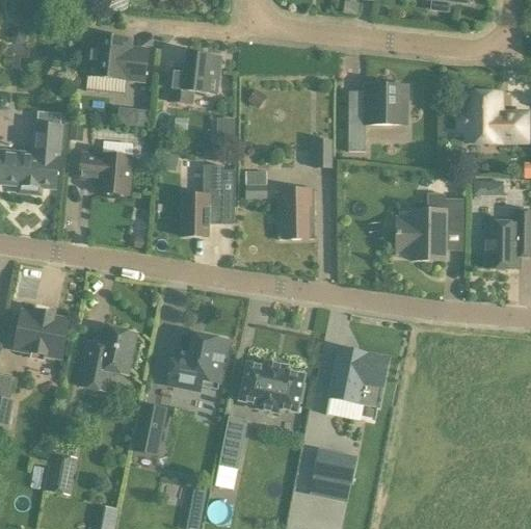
[(432,0),(431,7),(448,9),(449,0),(457,0),(467,1),(467,0),(471,0),(432,0)]
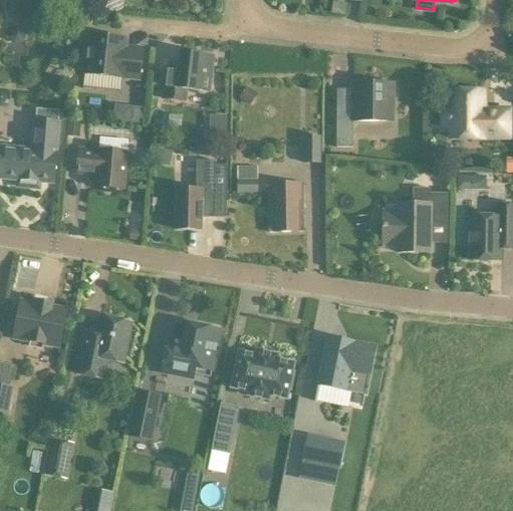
[(85,44),(82,71),(124,76),(124,75),(140,77),(143,46),(125,44),(126,36),(89,31),(87,44),(85,44)]
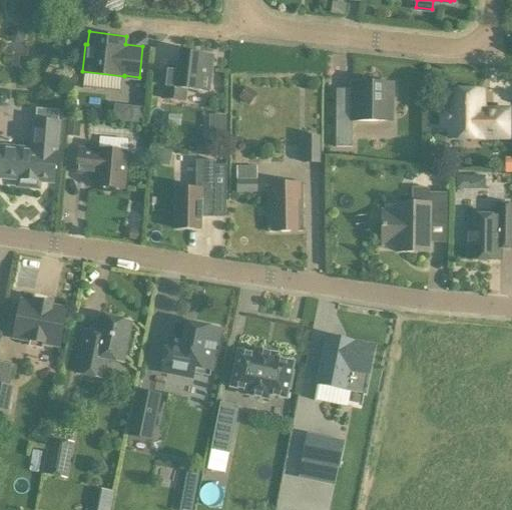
[(165,72),(162,96),(183,98),(185,86),(198,88),(200,74),(209,75),(212,54),(179,50),(176,73),(165,72)]
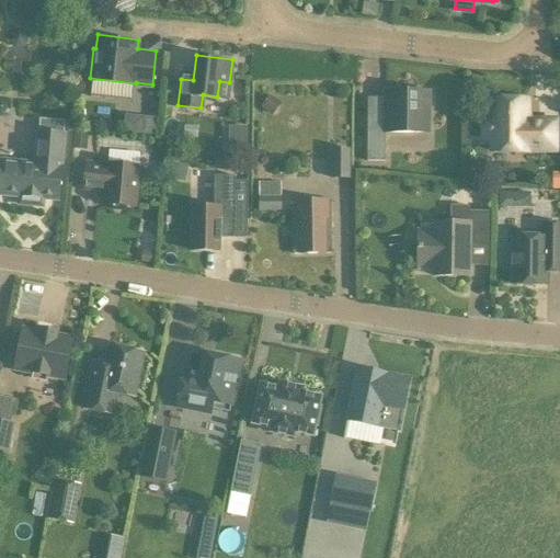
[(367,114),(367,158),(385,158),(385,129),(429,129),(429,89),(385,88),(385,114),(367,114)]
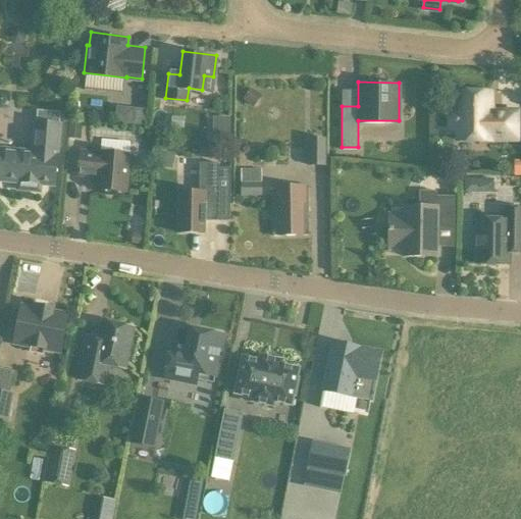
[(449,112),(449,123),(453,127),(457,127),(457,138),(489,138),(489,137),(516,137),(516,109),(489,108),(490,90),(458,90),(457,108),(454,108),(449,112)]
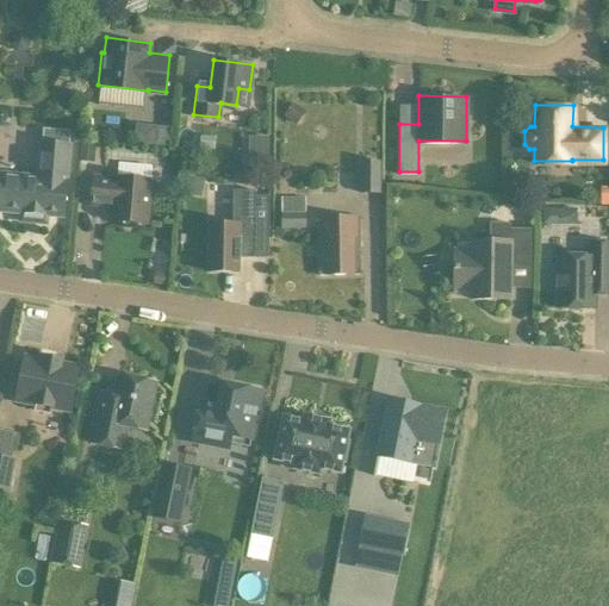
[(38,139),(35,175),(0,172),(0,208),(63,214),(66,177),(69,129),(42,126),(41,139),(38,139)]
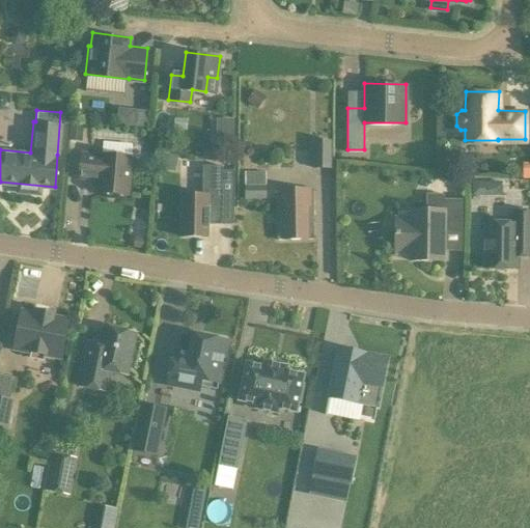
[(312,167),(330,167),(330,138),(312,138),(312,167)]
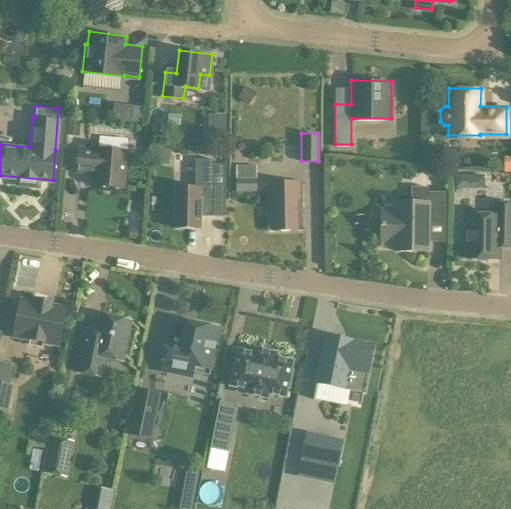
[(113,189),(116,185),(124,186),(127,149),(98,147),(79,146),(77,170),(96,172),(95,183),(102,184),(104,188),(113,189)]
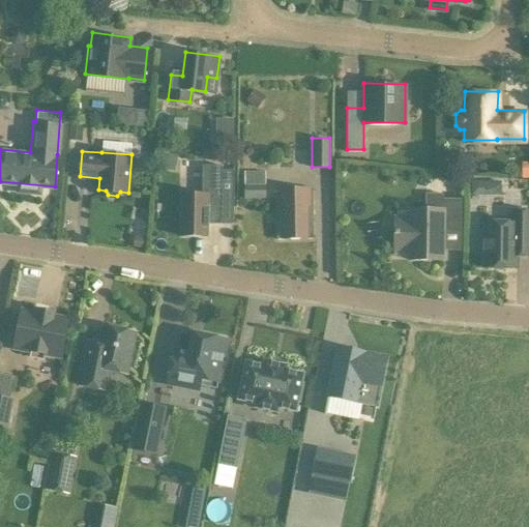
[(204,193),(182,192),(181,233),(207,234),(207,222),(221,222),(223,163),(203,163),(203,179),(206,180),(206,187),(204,187),(204,193)]
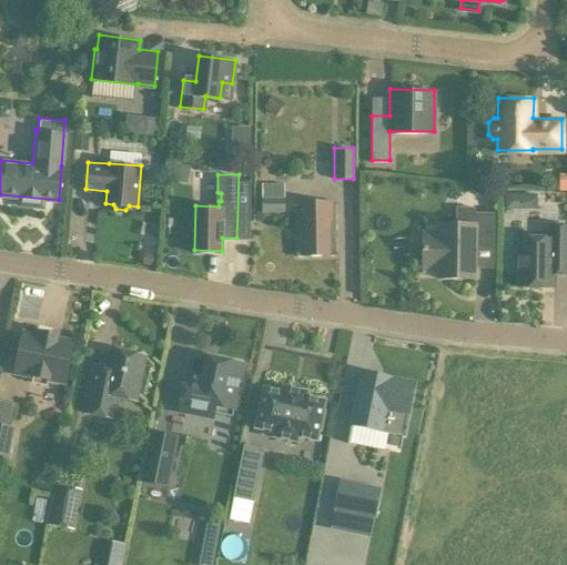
[(261,182),(262,211),(284,211),(283,182),(261,182)]
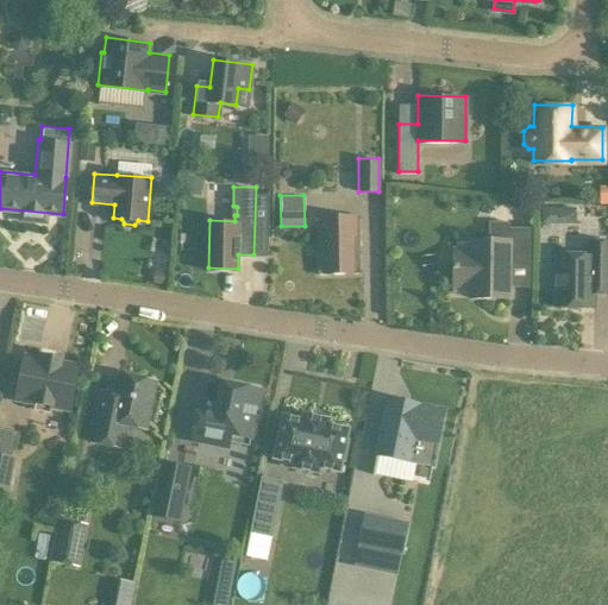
[(357,271),(357,214),(319,215),(319,272),(357,271)]
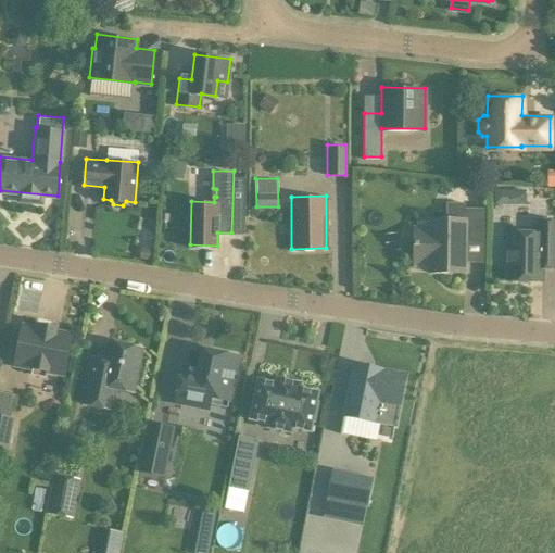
[(482,206),(465,206),(465,201),(445,201),(445,218),(431,218),(431,226),(413,226),(413,264),(428,264),(428,271),(463,271),(464,239),(482,239),(482,206)]
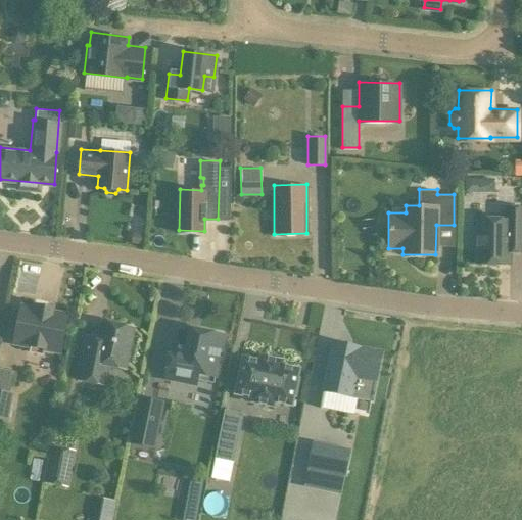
[(521,233),(521,205),(504,206),(504,219),(477,218),(476,263),(508,263),(509,233),(521,233)]
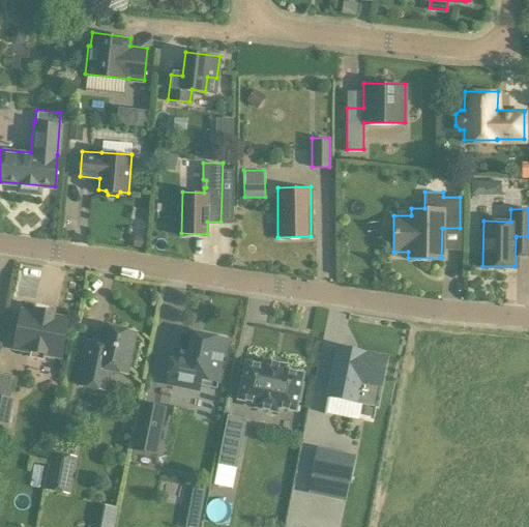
[(42,358),(43,352),(60,356),(67,318),(52,315),(53,312),(37,309),(37,312),(22,309),(13,347),(30,350),(29,355),(42,358)]
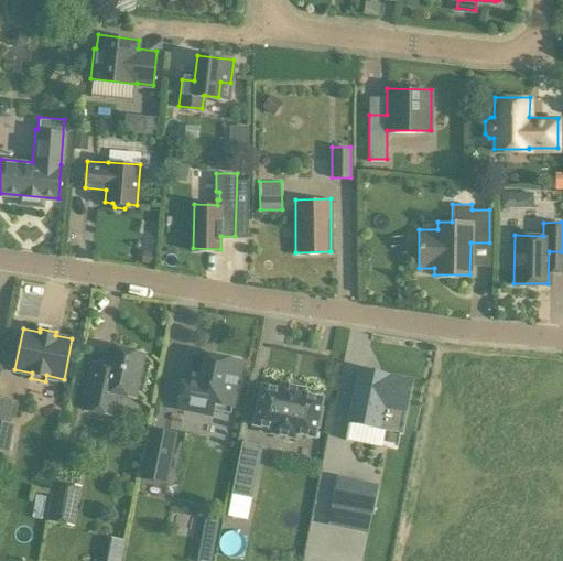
[(91,370),(84,407),(114,413),(118,392),(134,396),(143,352),(111,345),(106,374),(91,370)]
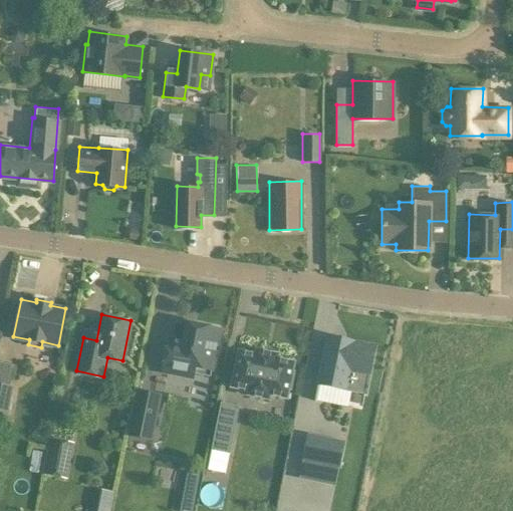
[(191,371),(208,375),(218,329),(188,323),(184,341),(181,340),(182,334),(163,330),(162,336),(169,337),(162,369),(191,375),(191,371)]
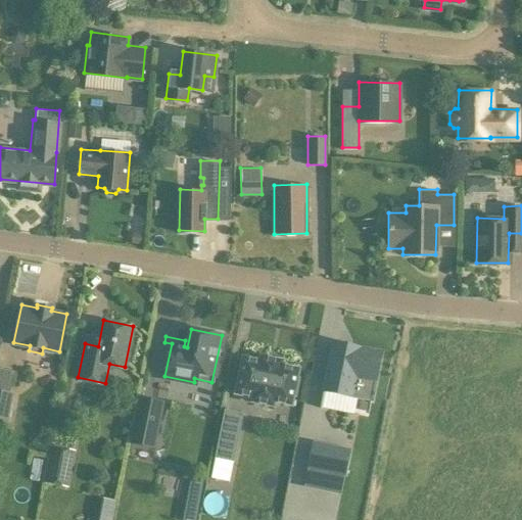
[(323,389),(349,394),(372,399),(382,351),(360,346),(338,342),(332,340),(323,389)]
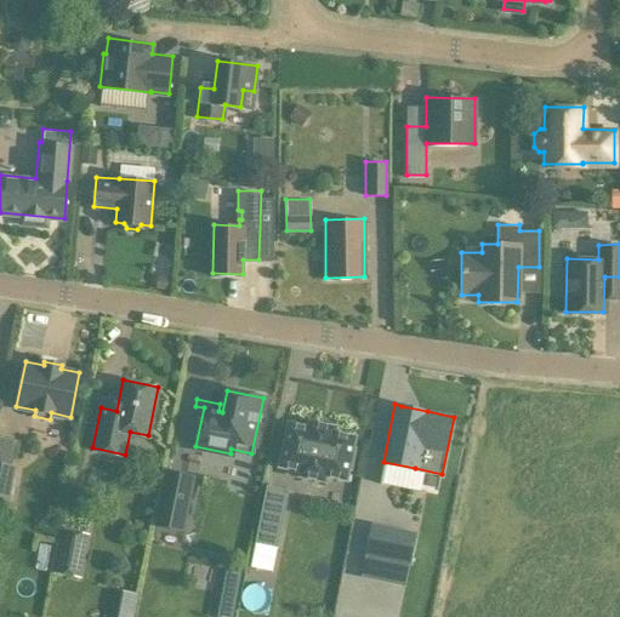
[(351,447),(353,435),(333,432),(334,427),(310,422),(308,427),(288,422),(278,466),(300,470),(299,475),(323,480),(324,475),(345,479),(347,468),(350,468),(354,447),(351,447)]
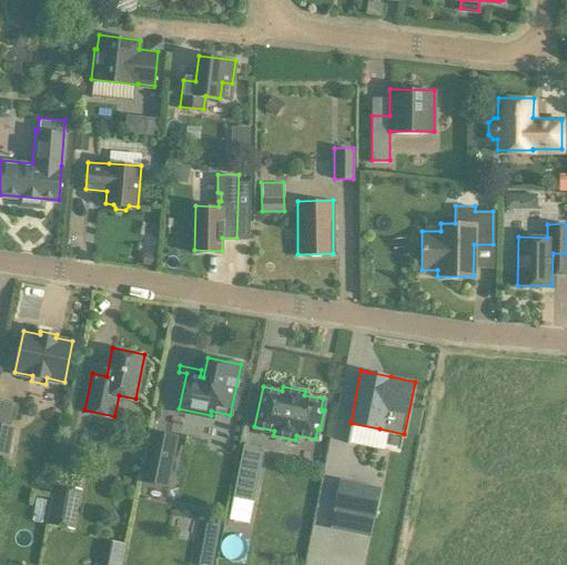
[(0,454),(8,456),(13,426),(0,423),(0,454)]
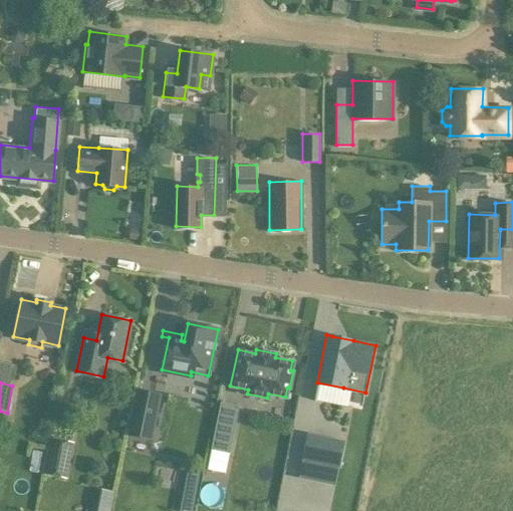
[(131,434),(149,437),(156,395),(138,392),(131,434)]
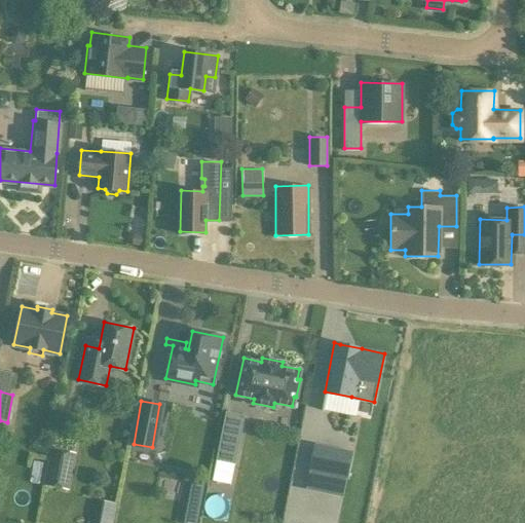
[(216,458),(233,462),(241,422),(242,415),(225,411),(224,419),(216,458)]
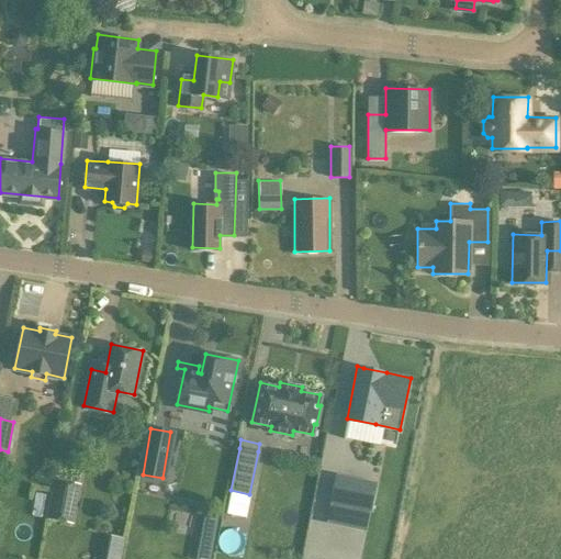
[(295,467),(288,503),(307,507),(315,471),(295,467)]
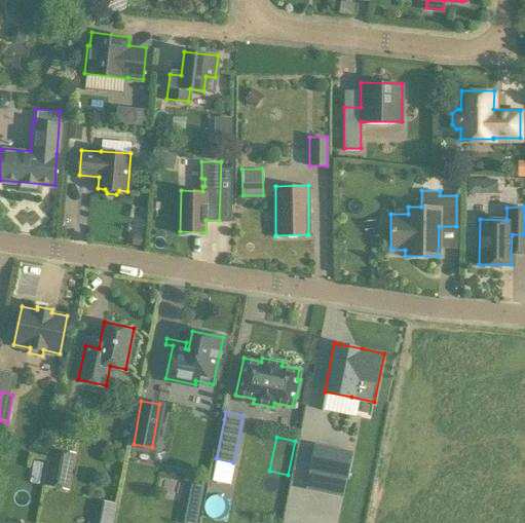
[(347,477),(352,450),(312,443),(307,470),(347,477)]
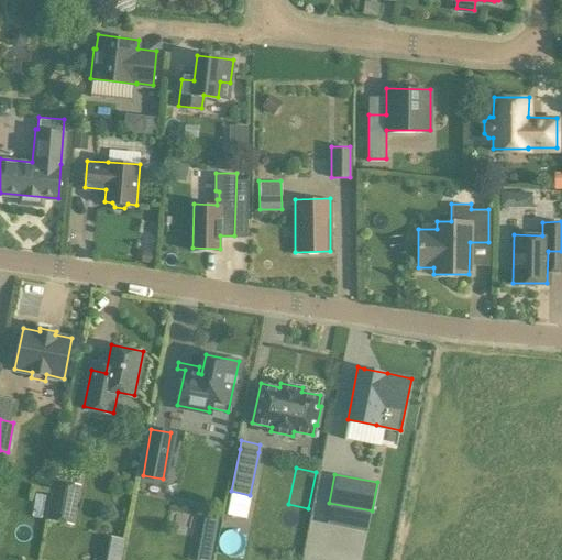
[(72,523),(79,483),(56,479),(48,518),(72,523)]
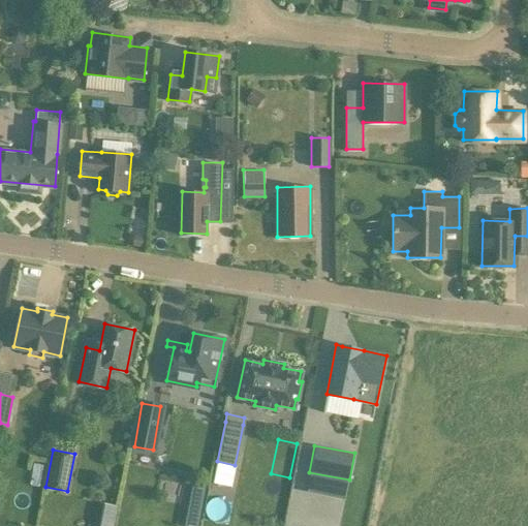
[(199,509),(205,487),(191,485),(189,496),(193,497),(191,505),(193,507),(199,509)]
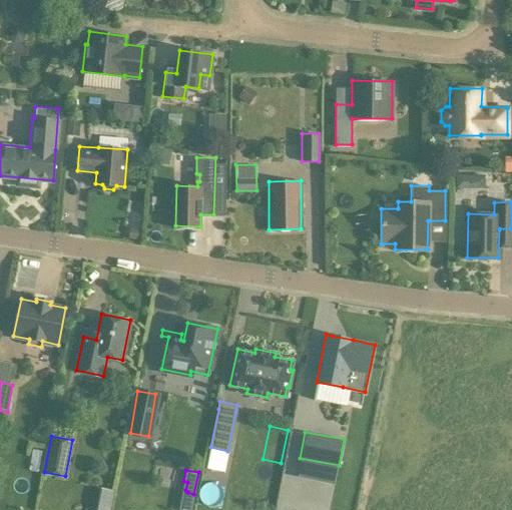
[(110,509),(114,488),(95,484),(90,509),(110,509)]
